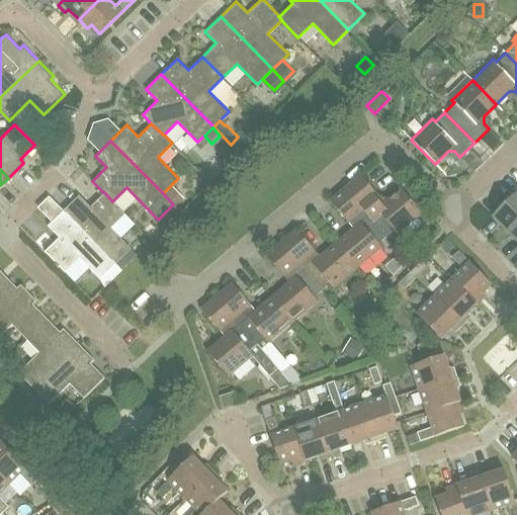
[(359,173),(344,185),(385,235),(393,229),(397,234),(422,212),(401,187),(383,201),(359,173)]
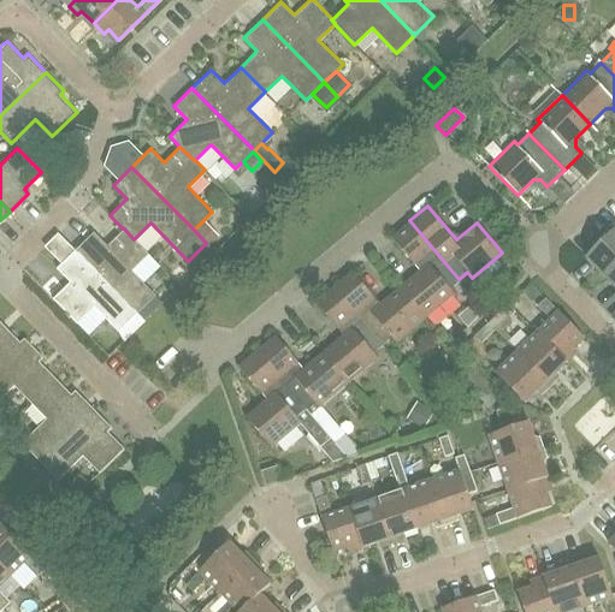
[(197,226),(194,230),(206,243),(217,232),(210,224),(205,219),(203,220),(197,226)]
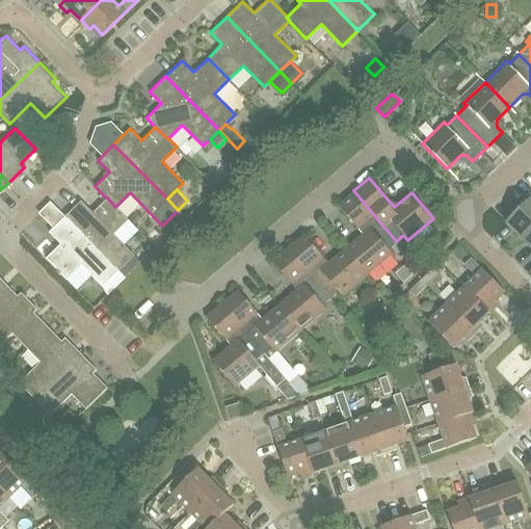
[(353,190),(338,204),(362,233),(345,247),(367,274),(392,253),(388,247),(396,241),(353,190)]
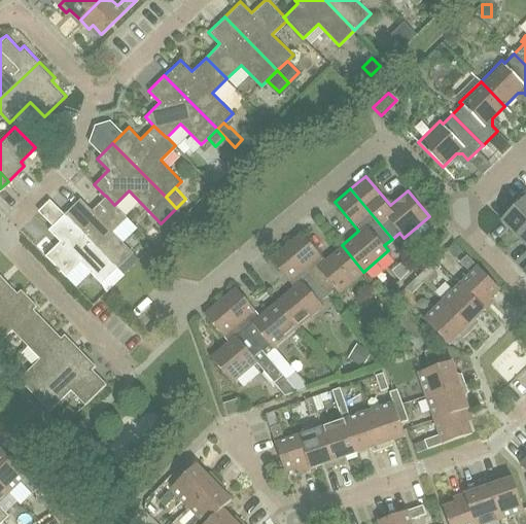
[(519,237),(525,229),(525,194),(500,218),(519,237)]
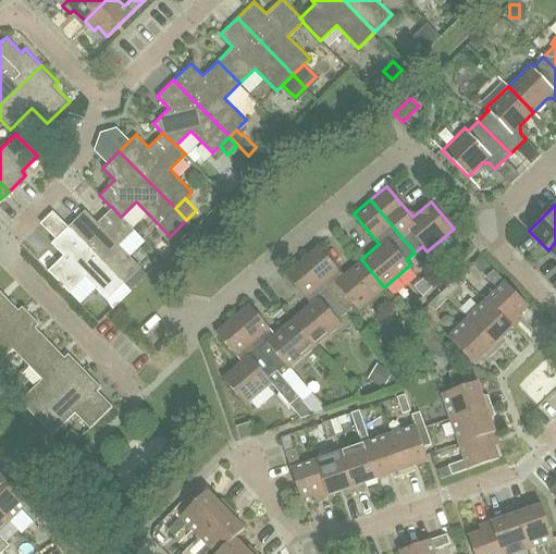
[(134,229),(122,216),(121,217),(112,207),(111,207),(97,221),(85,209),(68,225),(124,283),(140,266),(119,244),(134,229)]
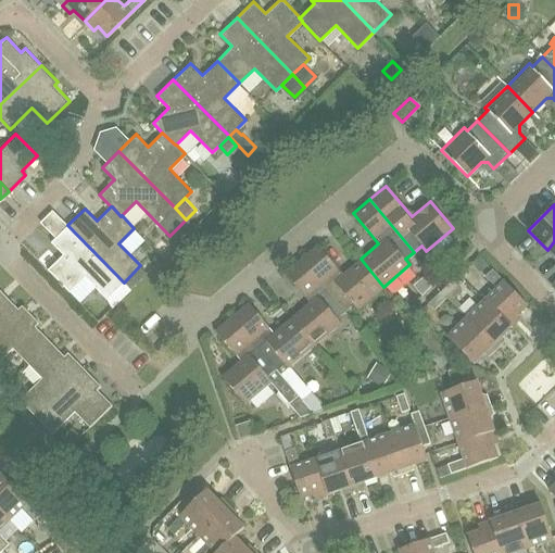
[(106,299),(124,283),(67,225),(51,241),(63,253),(48,268),(70,291),(85,276),(106,299)]
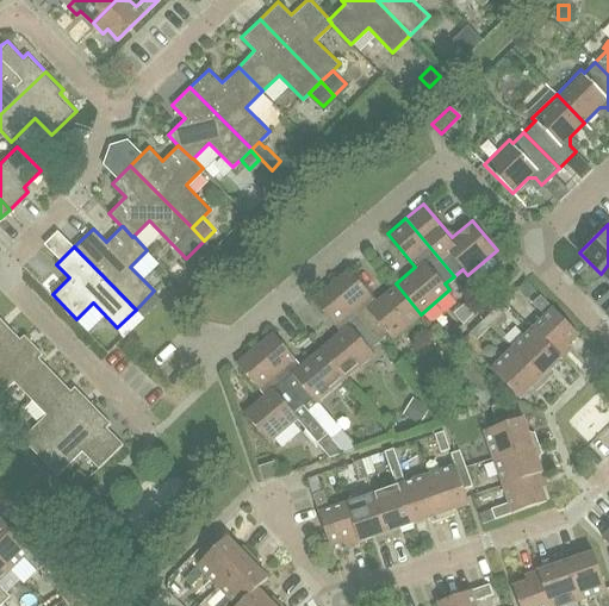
[(348,267),(329,282),(378,339),(386,332),(392,338),(421,314),(396,283),(376,300),(348,267)]
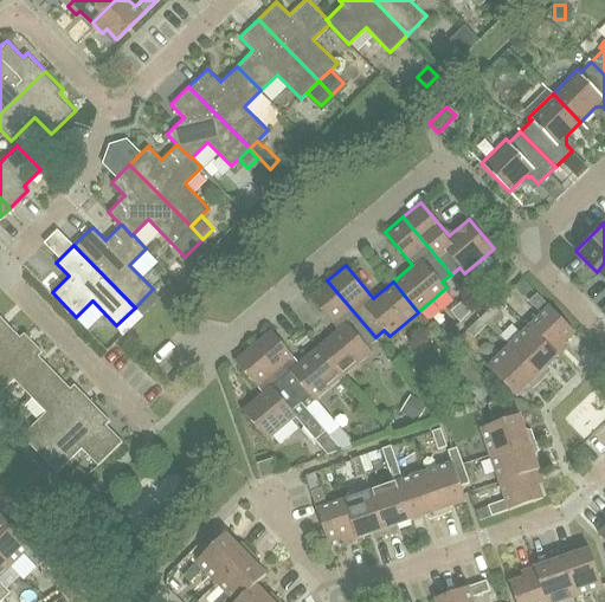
[(523,279),(515,287),(523,296),(532,287),(523,279)]
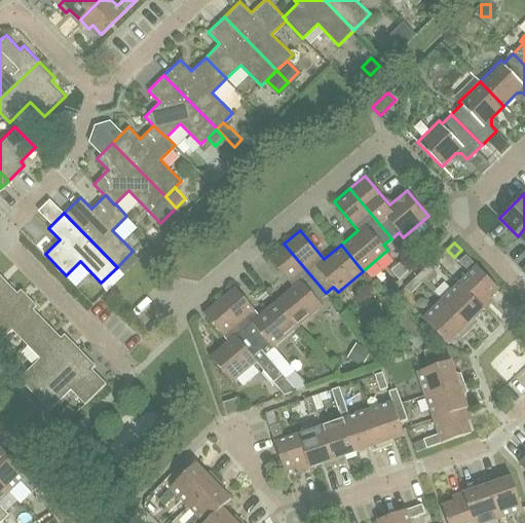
[(284,244),(268,257),(293,286),(275,300),(298,326),(323,305),(319,299),(326,293),(284,244)]
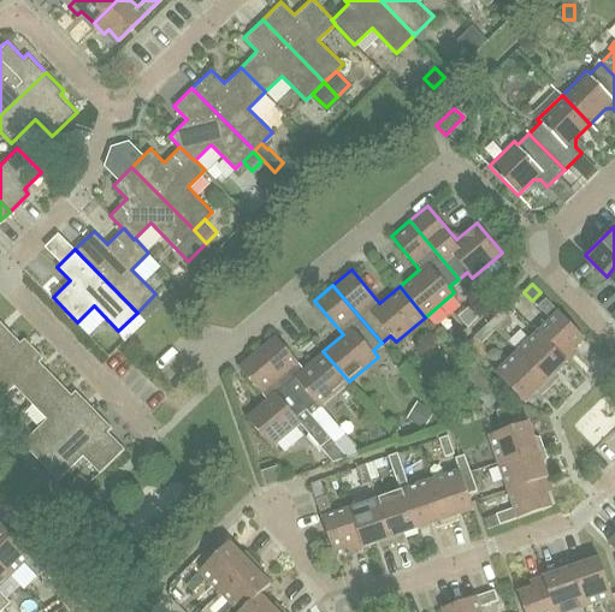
[(537,331),(566,360),(577,350),(572,345),(583,336),(544,296),(537,304),(550,318),(537,331)]
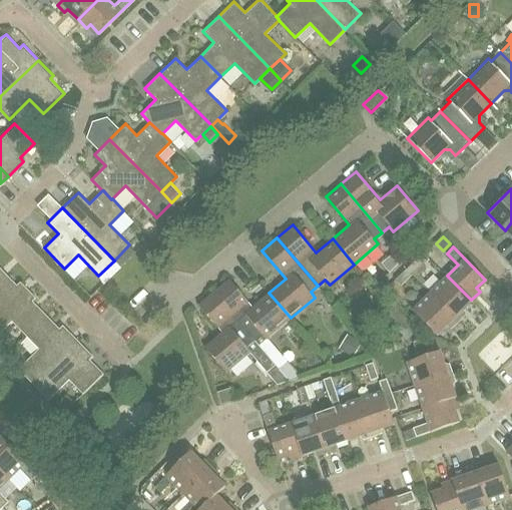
[(381,263),(388,272),(403,258),(396,249),(381,263)]
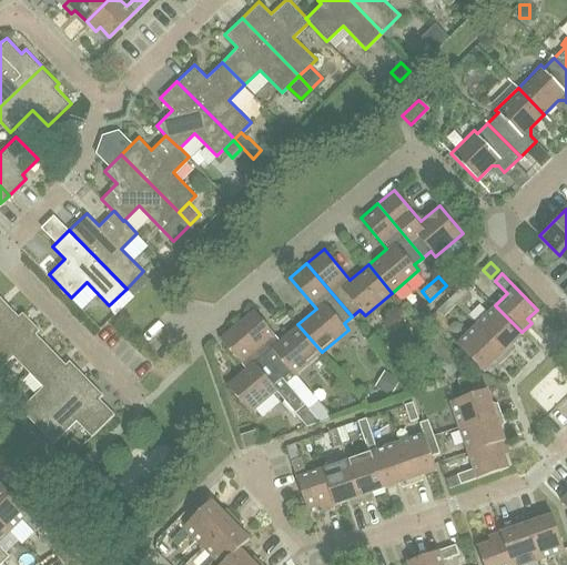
[(464,286),(452,299),(457,304),(469,292),(464,286)]
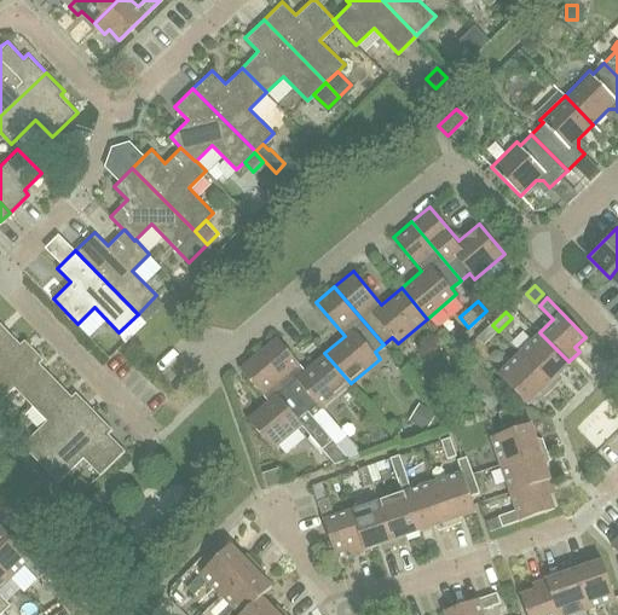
[(0,363),(21,343),(19,342),(0,321),(0,363)]
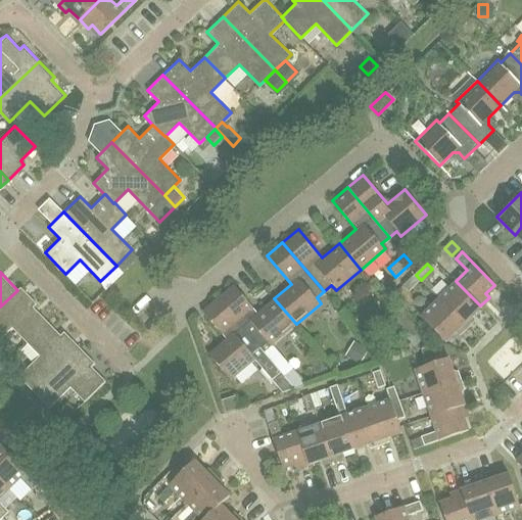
[(416,275),(404,286),(410,292),(421,280),(416,275)]
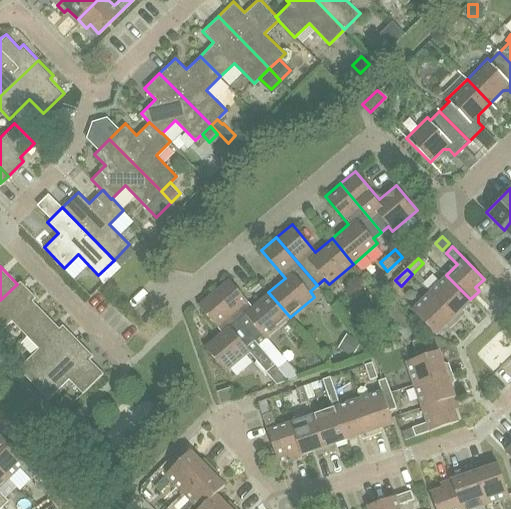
[(460,309),(470,299),(446,275),(429,291),(456,320),(463,313),(460,309)]
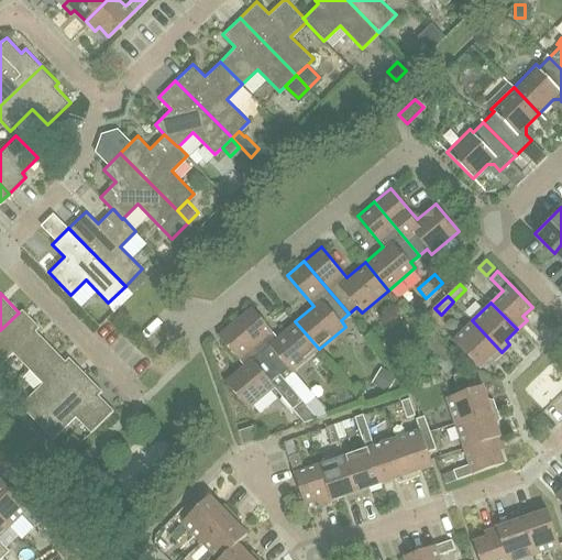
[(251,305),(234,319),(278,373),(279,372),(287,365),(291,372),(319,349),(295,321),(277,337),(251,305)]
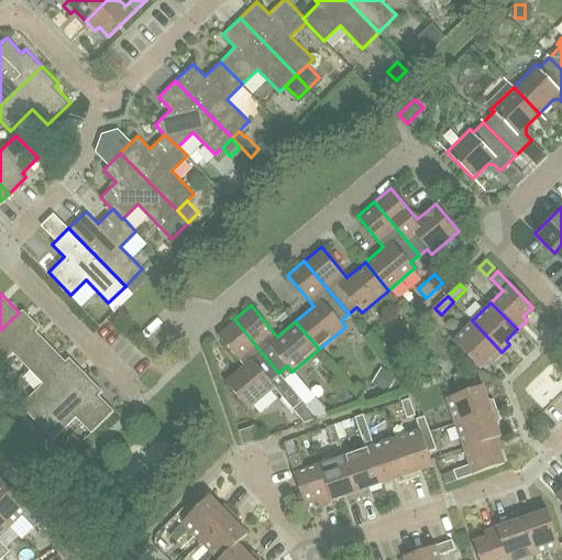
[(28,366),(50,344),(35,329),(39,326),(22,308),(18,311),(19,313),(0,330),(0,363),(12,352),(28,366)]
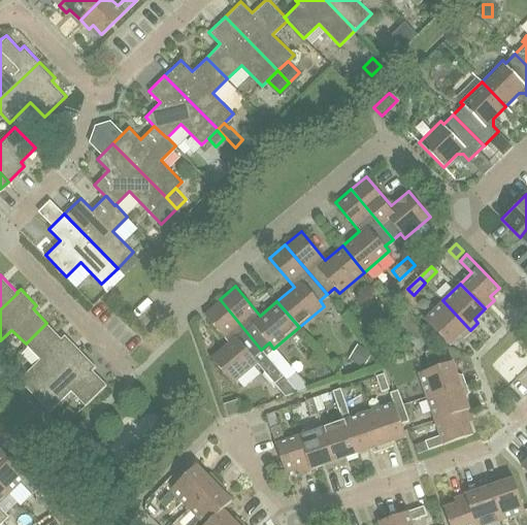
[(220,299),(204,313),(228,341),(210,356),(233,383),(257,362),(285,396),(297,392),(287,379),(262,349),(261,350),(220,299)]
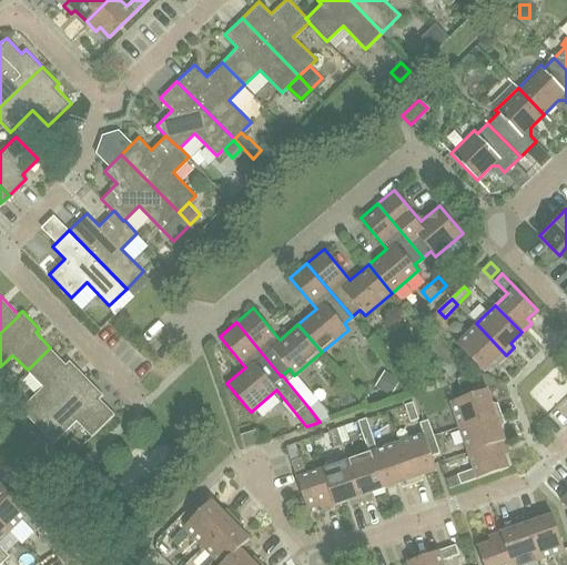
[(498,362),(506,355),(476,323),(456,343),(483,370),(495,359),(498,362)]
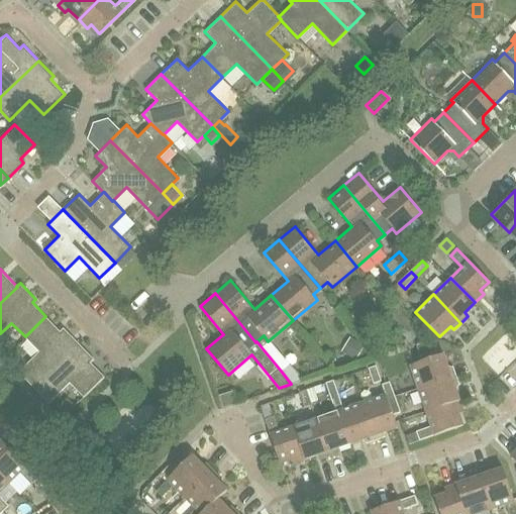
[(415,326),(398,305),(387,316),(393,323),(403,335),(415,326)]
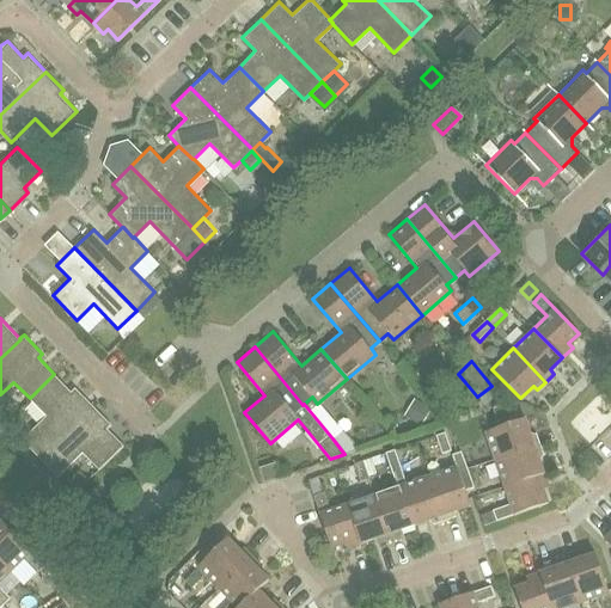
[(40,458),(92,405),(74,387),(71,391),(54,374),(30,398),(46,415),(22,438),(40,458)]
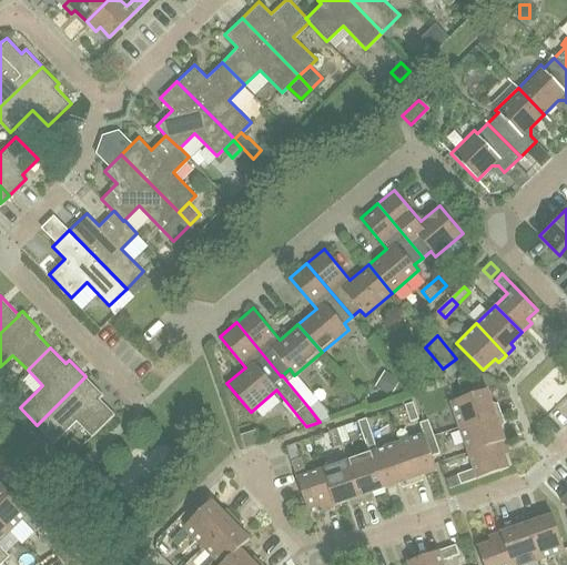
[(401,377),(384,369),(375,385),(391,394),(401,377)]
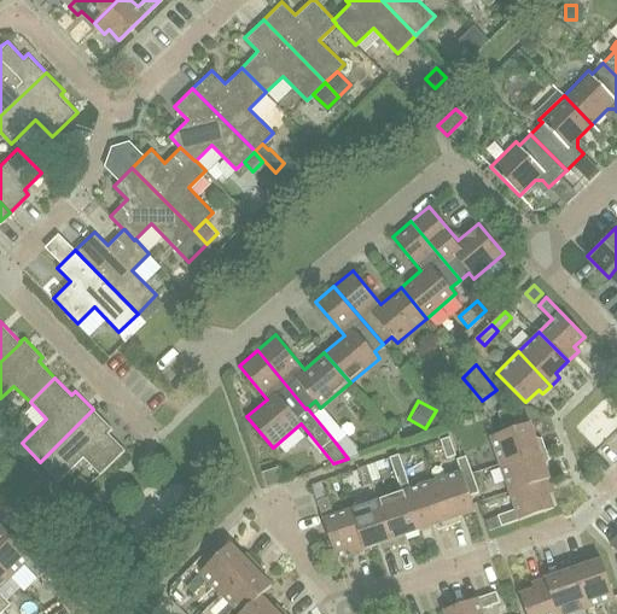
[(93,409),(40,462),(58,480),(82,456),(99,473),(124,449),(108,432),(111,427),(93,409)]
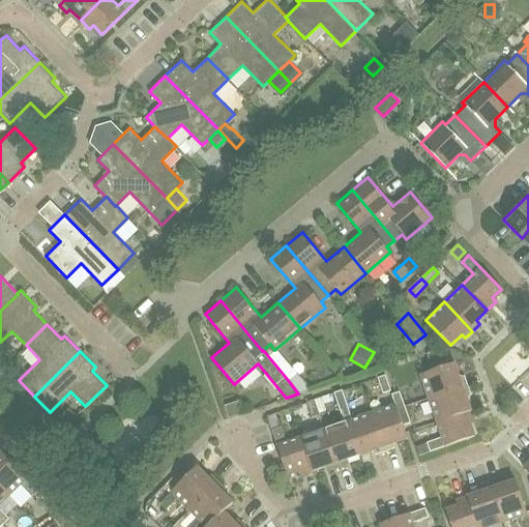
[(429,397),(467,383),(464,374),(459,376),(453,361),(420,373),(429,397)]
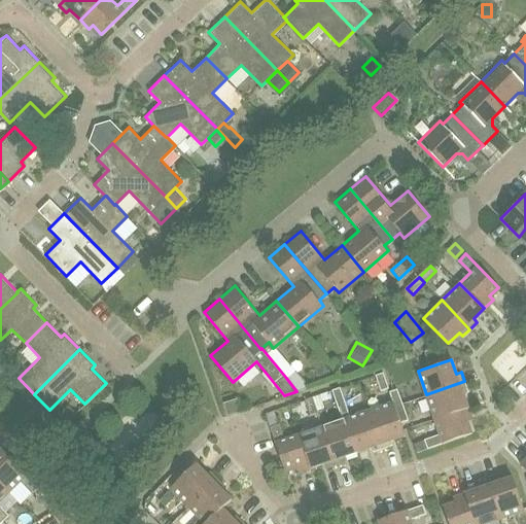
[(330,371),(325,364),(314,375),(319,381),(330,371)]
